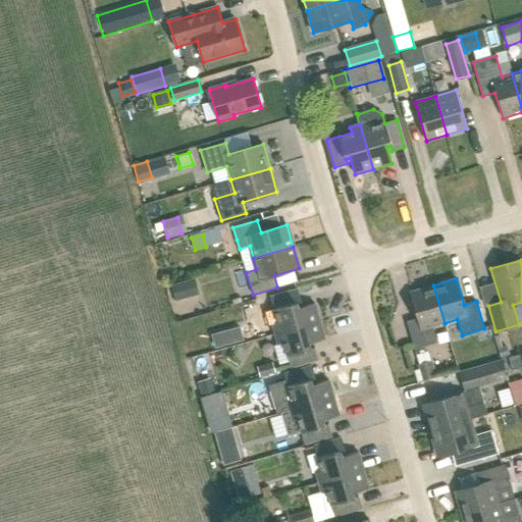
[(184,283),(172,285),(176,301),(187,298),(184,283)]
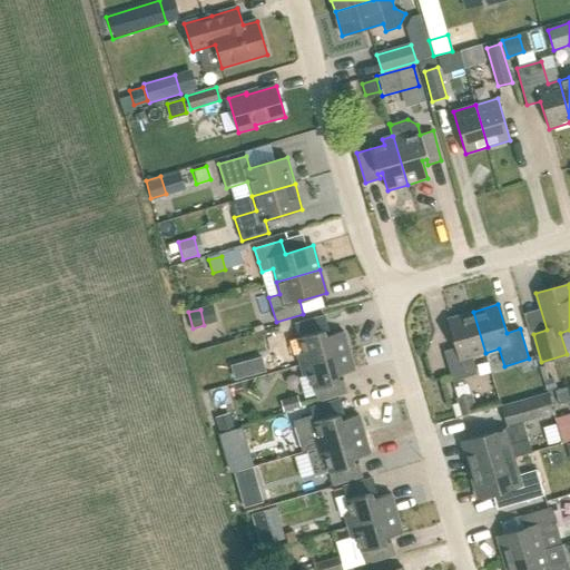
[(473,312),(449,320),(457,347),(444,351),(452,381),(477,374),(471,356),(485,353),(473,312)]
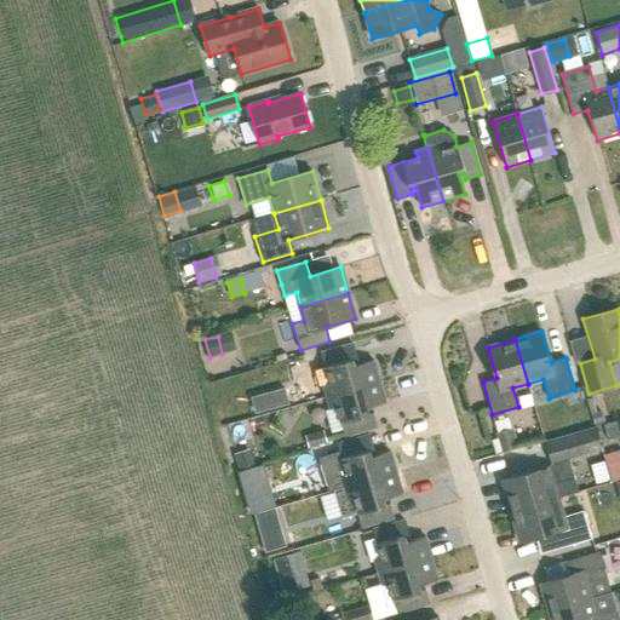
[(323,385),(327,397),(379,382),(373,360),(354,366),(352,361),(359,360),(354,344),(321,354),(325,367),(315,371),(320,386),(323,385)]
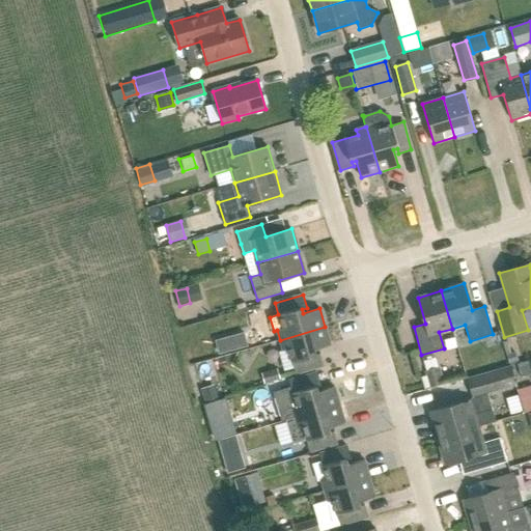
[(313,351),(331,345),(325,327),(280,340),(283,351),(288,348),(296,373),(324,365),(319,353),(314,355),(313,351)]
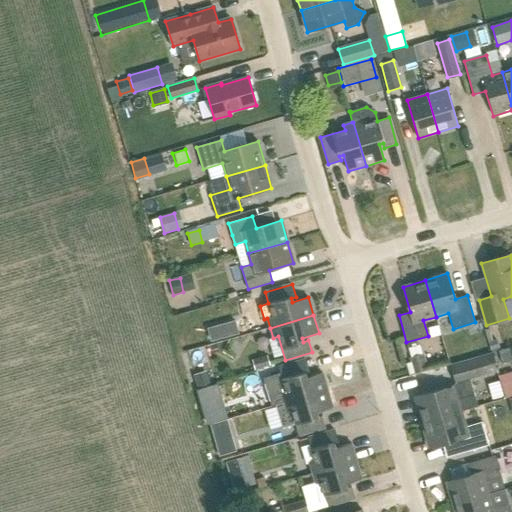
[(235,321),(221,325),(225,337),(238,333),(235,321)]
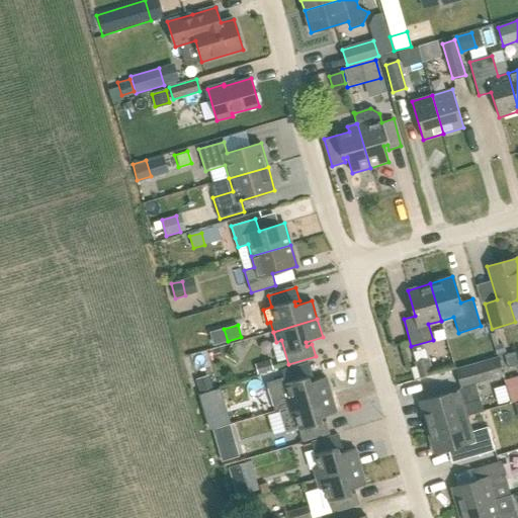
[(502,345),(495,347),(497,353),(504,351),(502,345)]
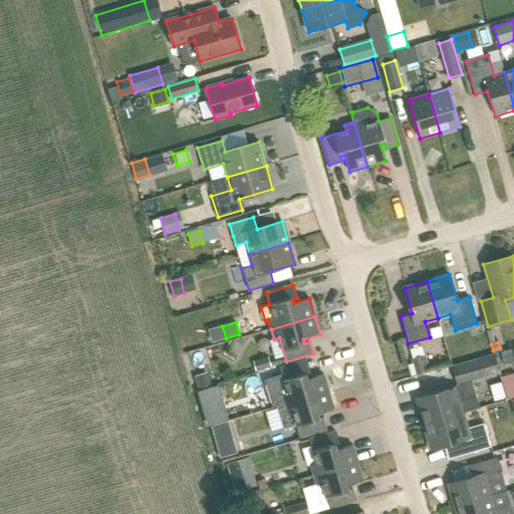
[(513,358),(511,349),(501,352),(505,365),(513,362),(513,358)]
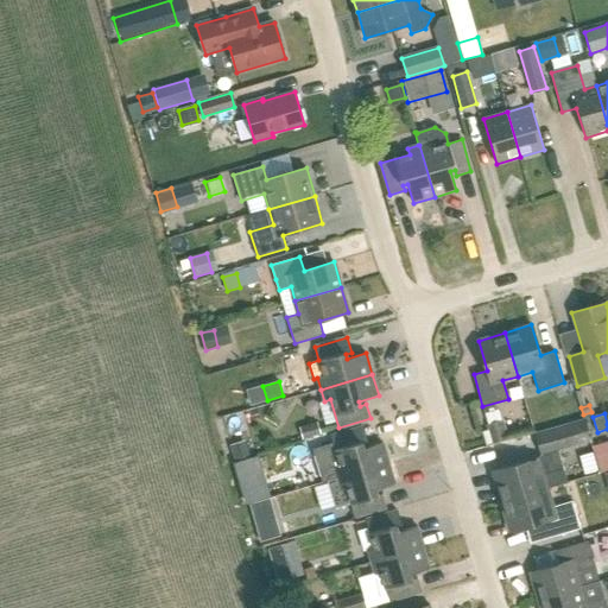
[(548,489),(568,483),(558,449),(590,439),(584,420),(537,435),(542,454),(538,458),(493,472),(501,501),(548,488),(548,489)]
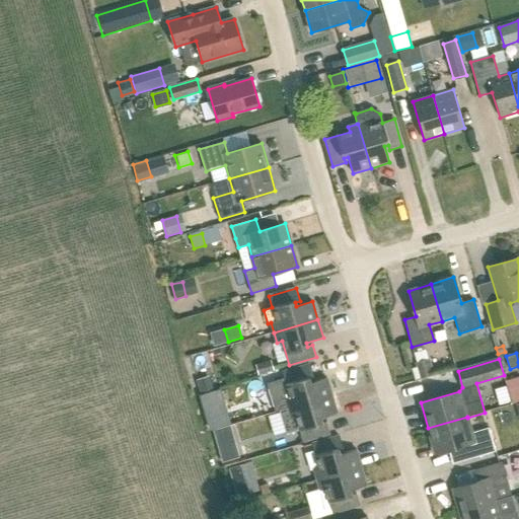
[(261,374),(276,370),(273,360),(257,364),(261,374)]
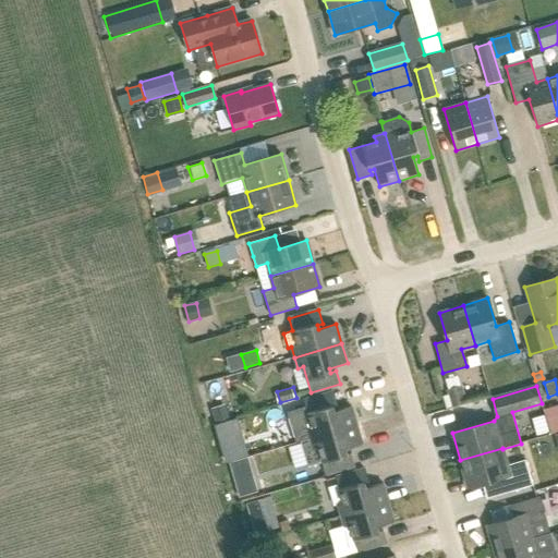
[(462,388),(449,392),(452,407),(465,402),(462,388)]
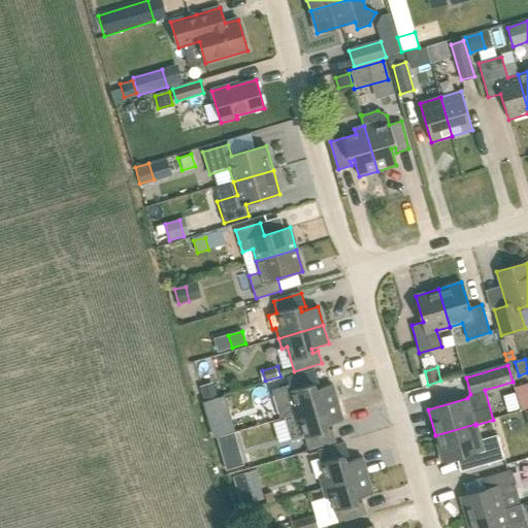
[(290,386),(272,391),(281,418),(285,417),(285,418),(337,402),(332,384),(316,389),(314,385),(319,384),(316,371),(288,380),(290,386)]
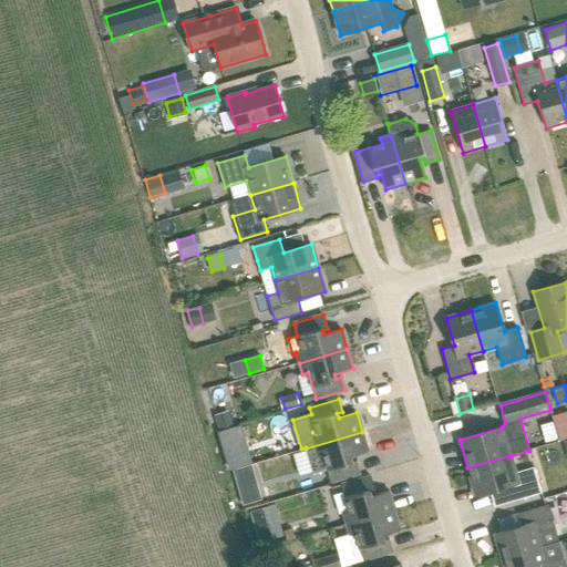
[(566,411),(566,410),(550,414),(557,439),(566,435),(566,411)]
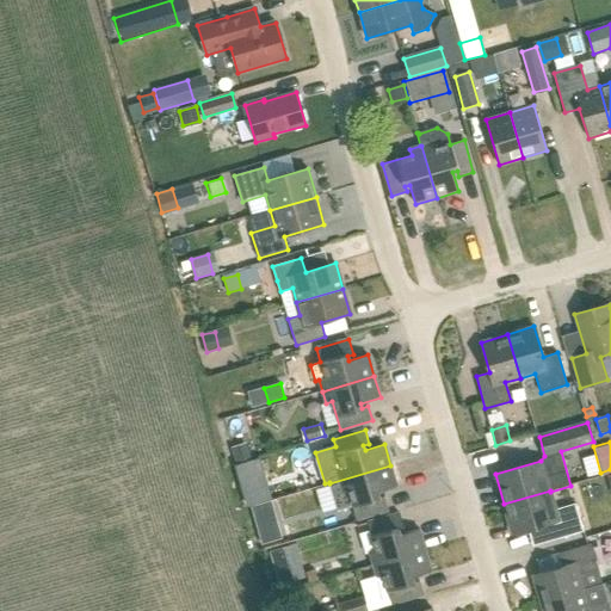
[(246,448),(233,451),(236,463),(250,460),(246,448)]
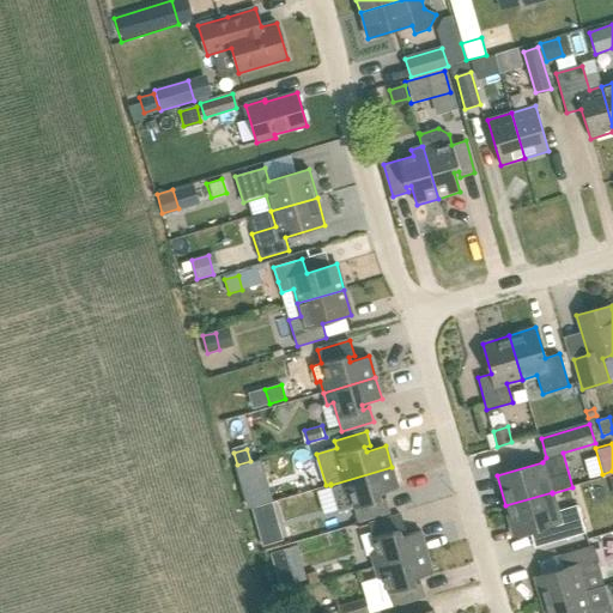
[(260,461),(236,468),(242,487),(266,481),(260,461)]
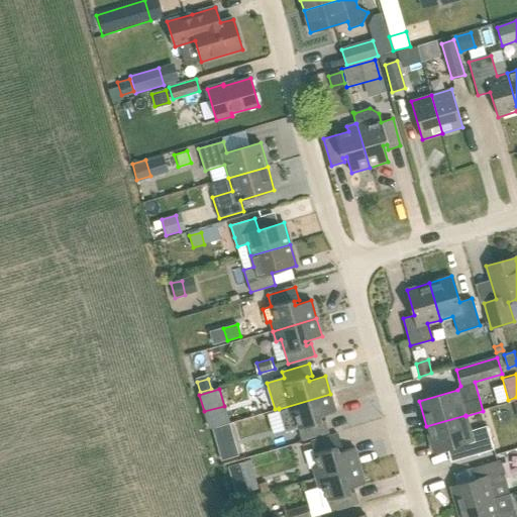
[(330,394),(279,409),(286,431),(298,427),(302,439),(329,432),(325,419),(320,421),(319,417),(335,412),(330,394)]
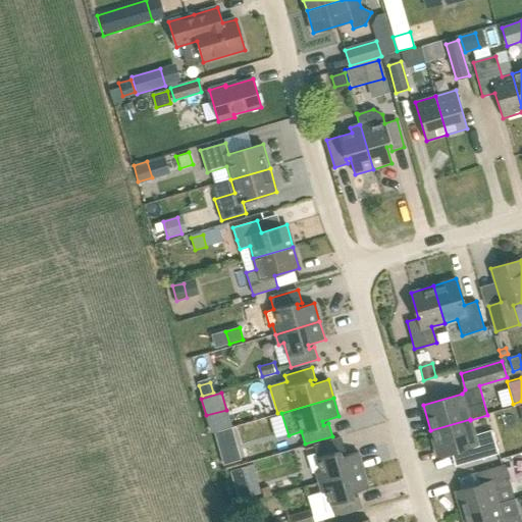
[(491,430),(474,435),(470,420),(470,419),(430,430),(438,456),(461,450),(465,464),(499,454),(491,430)]
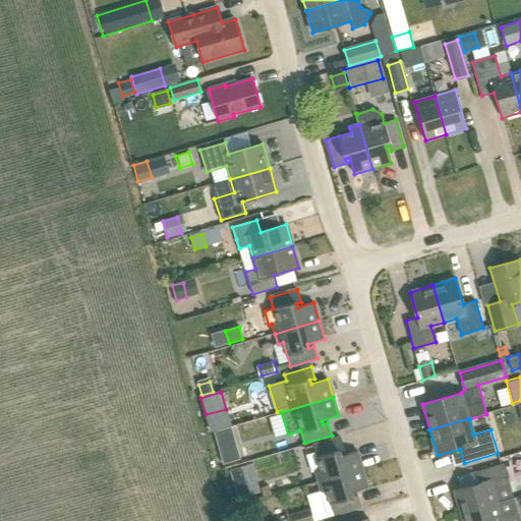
[(320,470),(315,472),(319,481),(361,469),(356,451),(340,456),(338,452),(343,450),(339,438),(312,446),(320,470)]
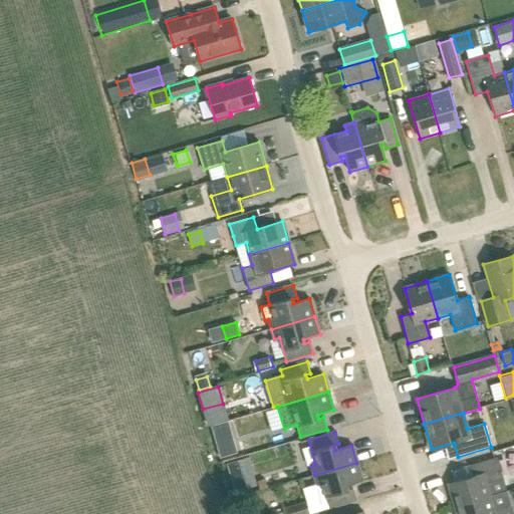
[(235,492),(256,485),(248,457),(226,464),(235,492)]
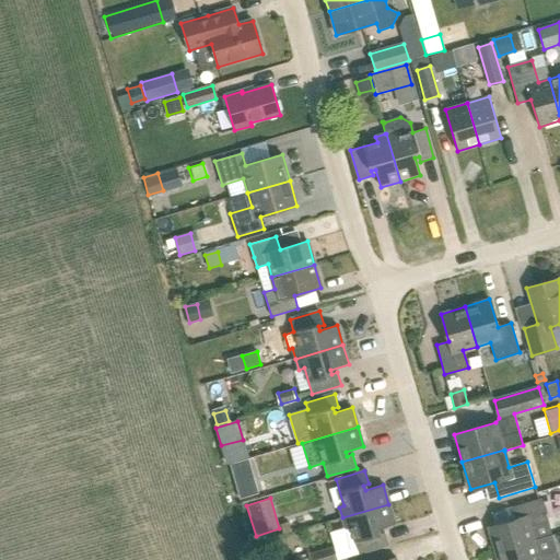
[(535,540),(534,536),(532,527),(548,522),(541,499),(512,508),(516,520),(488,527),(496,552),(535,540)]
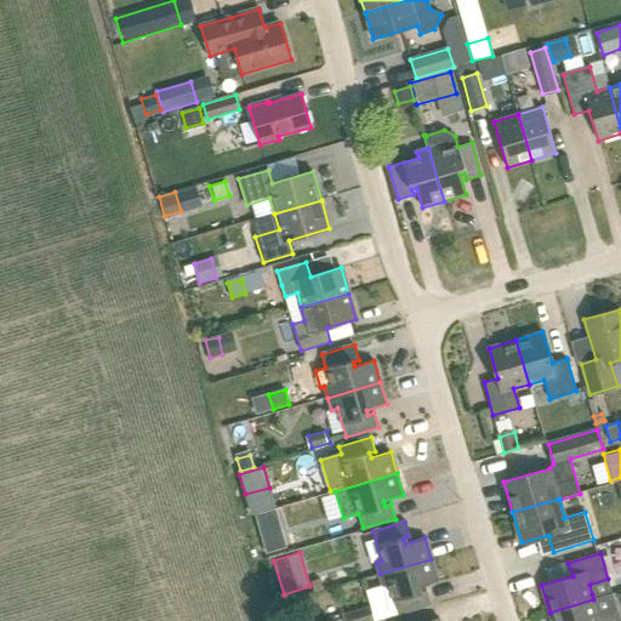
[(380,574),(383,587),(388,585),(397,615),(429,605),(425,590),(420,592),(417,586),(438,580),(431,559),(380,574)]
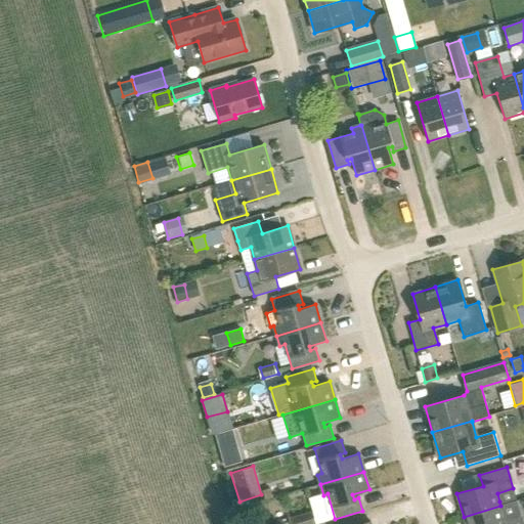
[(523,523),(517,501),(500,506),(464,517),(465,523),(523,523)]
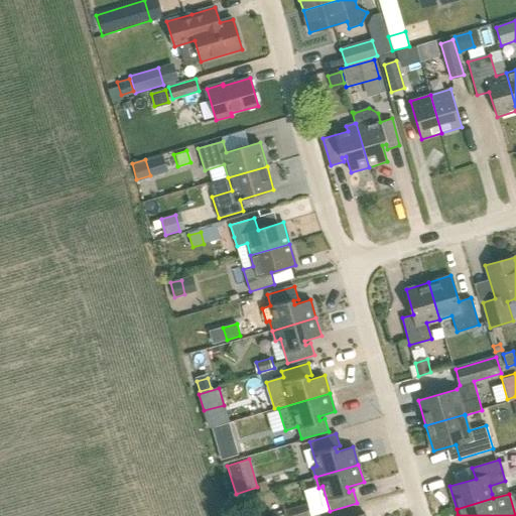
[(310,515),(308,504),(284,511),(285,515),(310,515)]
